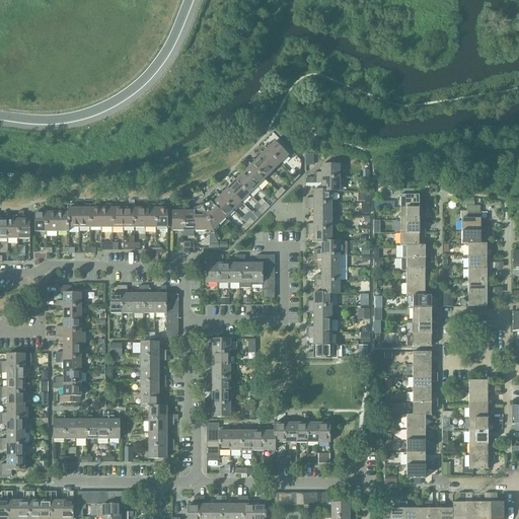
[(268,144),(264,148),(280,163),(288,155),(275,142),(270,146),(268,144)]
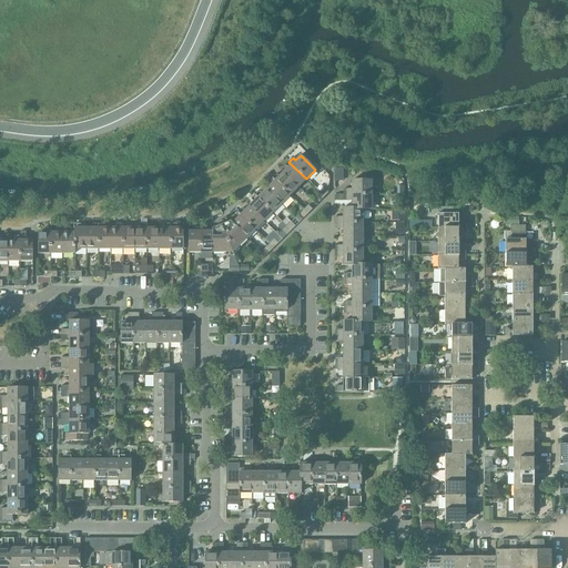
[(287,168),(283,172),(298,188),(306,179),(288,162),(285,165),(287,168)]
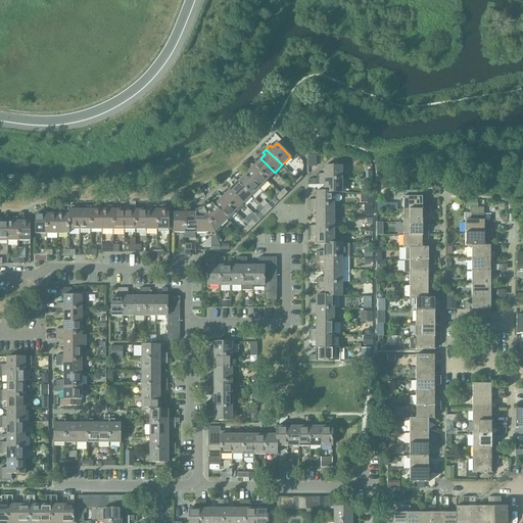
[(254,160),(250,164),(267,180),(275,173),(260,158),(256,162),(254,160)]
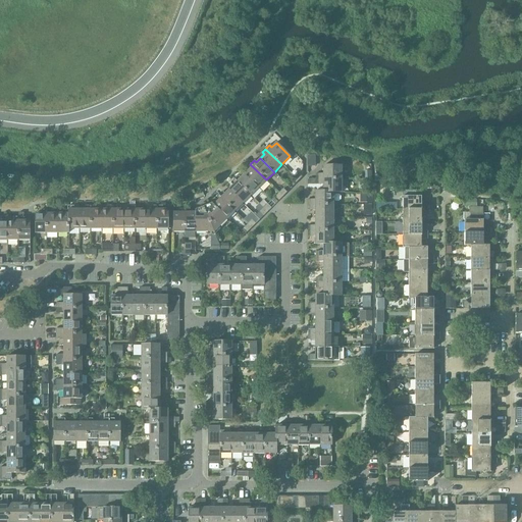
[(249,170),(245,174),(258,188),(266,179),(250,164),(247,167),(249,170)]
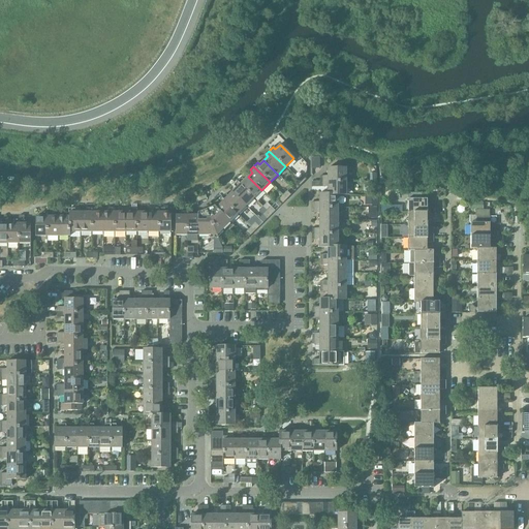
[(320,177),(320,182),(346,182),(346,168),(328,168),(328,177),(320,177)]
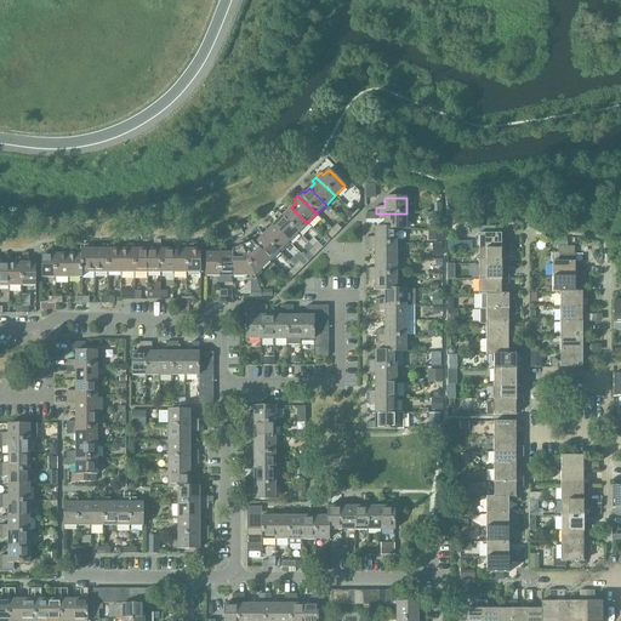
[(283,209),(279,214),(297,233),(307,223),(291,208),(286,212),(283,209)]
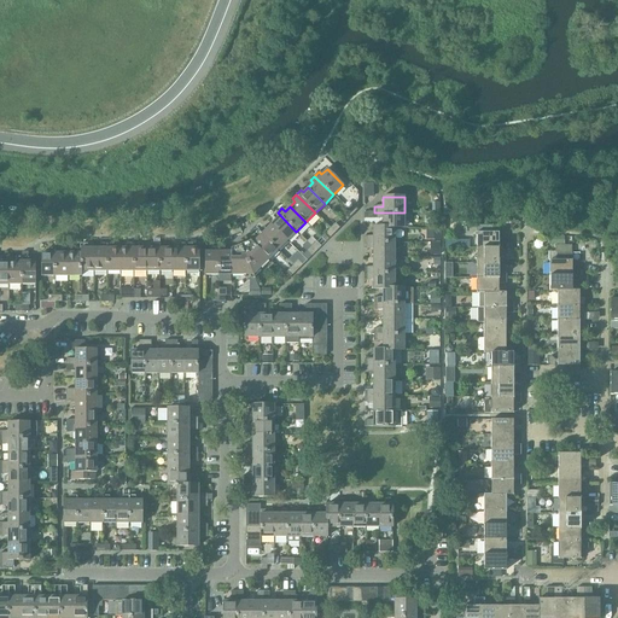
[(277,220),(272,225),(287,240),(296,232),(278,213),(273,216),(277,220)]
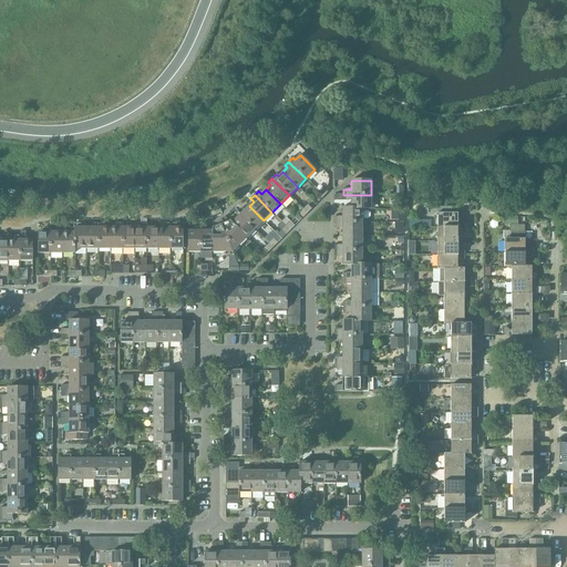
[(351,200),(351,208),(362,208),(362,209),(371,209),(371,195),(343,195),(343,200),(351,200)]
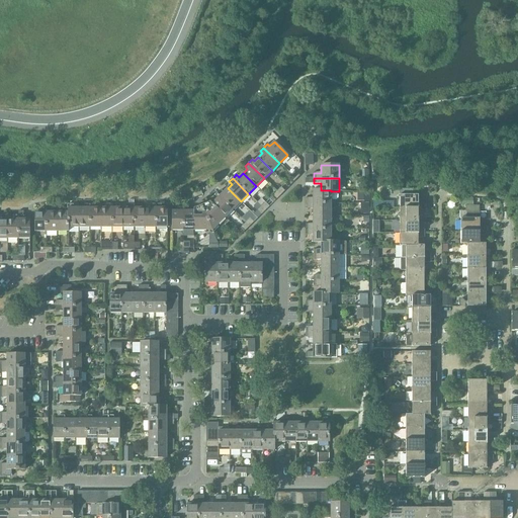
[(373,183),(373,195),(383,195),(383,183),(373,183)]
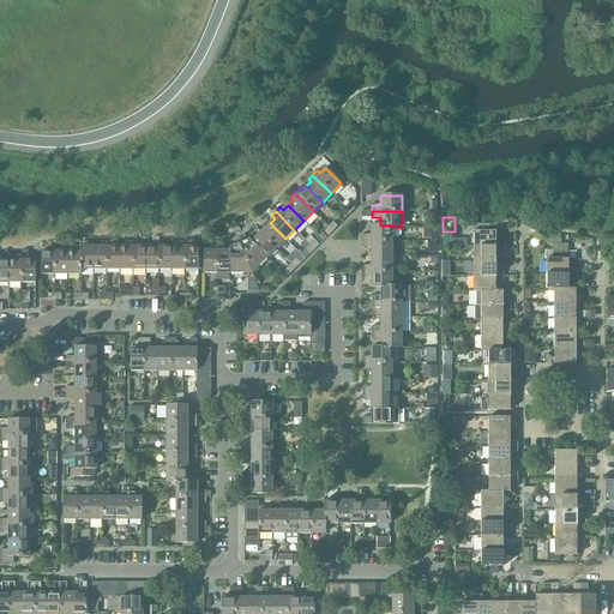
[(257,229),(257,230),(276,248),(286,239),(270,223),(264,228),(262,226),(257,229)]
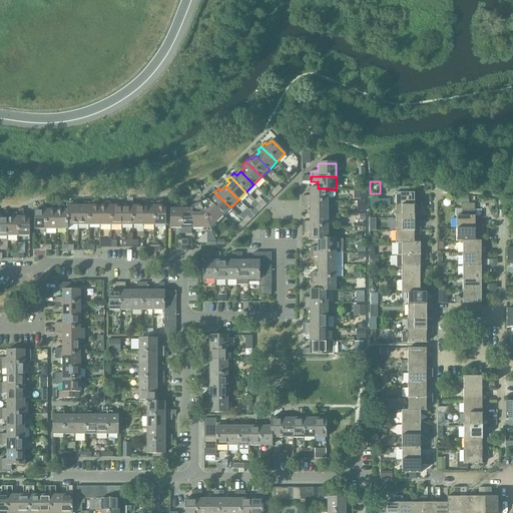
[(200,192),(198,187),(190,190),(192,195),(200,192)]
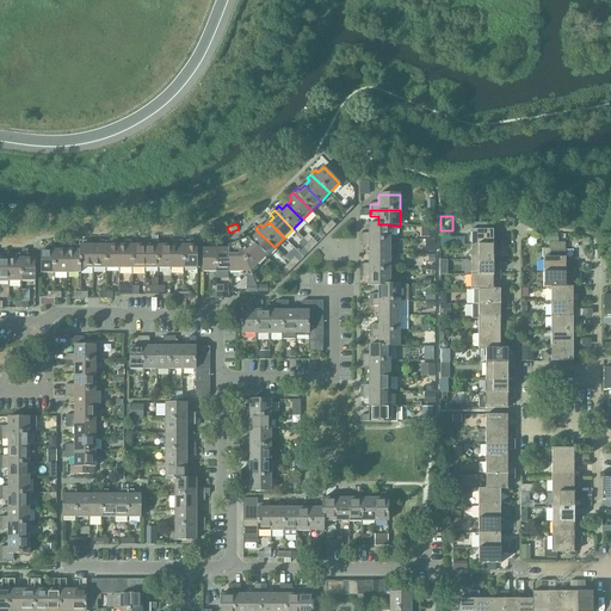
[(471,245),(500,245),(506,245),(506,240),(493,240),(493,230),(487,230),(487,223),(471,223),(471,245)]
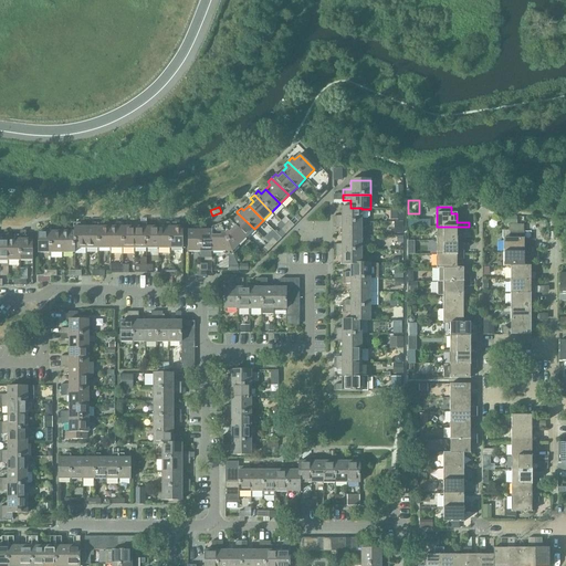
[(334,217),(334,222),(362,222),(362,209),(362,208),(350,208),(342,208),(342,217),(334,217)]
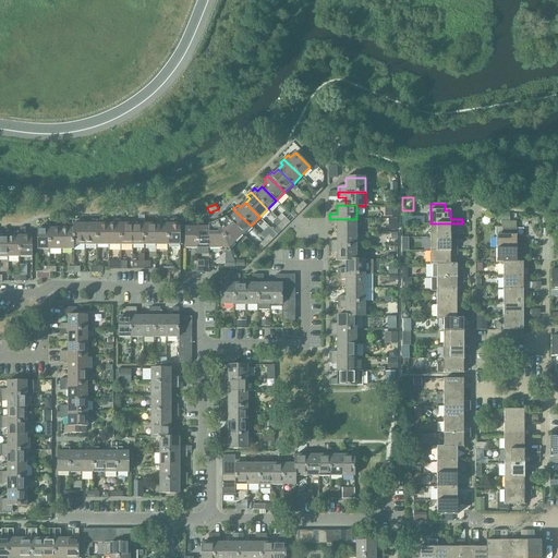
[(233,209),(230,213),(232,215),(228,219),(242,234),(251,226),(233,209)]
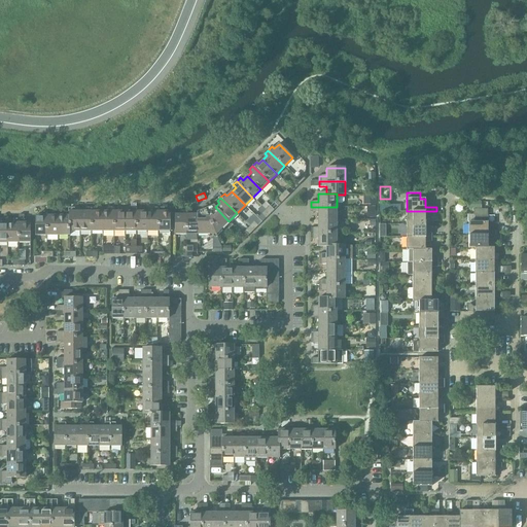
[(198,215),(198,235),(209,235),(209,237),(216,237),(217,238),(217,237),(222,232),(220,230),(229,221),(215,207),(214,205),(197,212),(197,215),(198,215)]
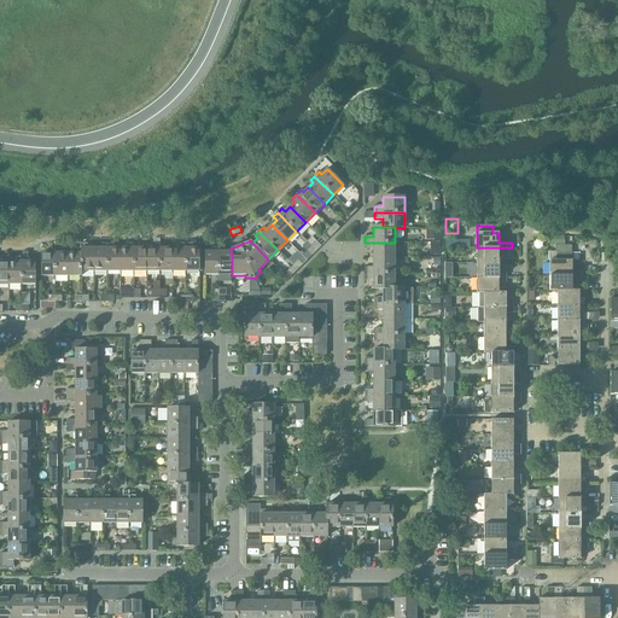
[(373,249),(373,258),(395,258),(395,243),(365,243),(365,249),(373,249)]
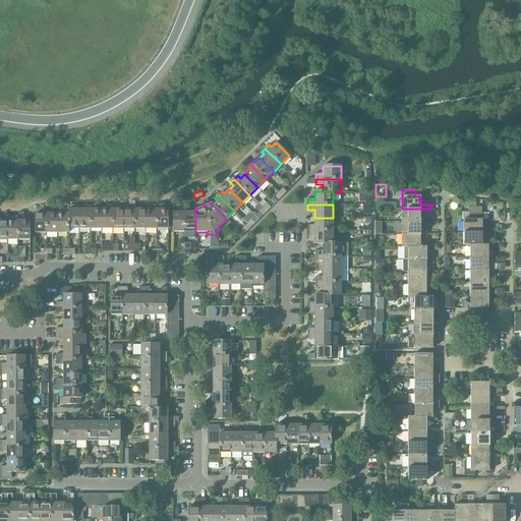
[(68,206),(67,210),(68,210),(68,229),(69,229),(79,229),(79,210),(73,210),(73,206),(68,206)]
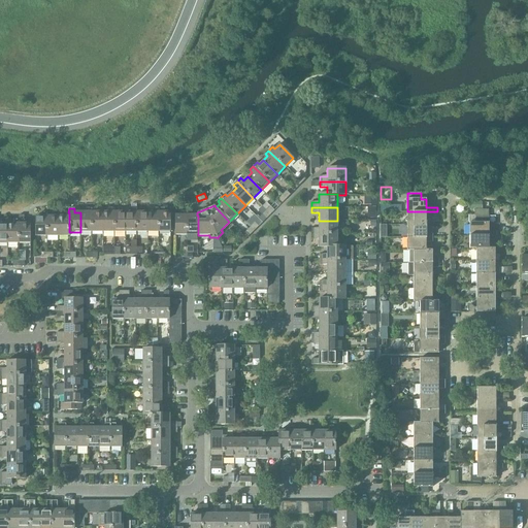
[(87,212),(80,212),(80,232),(92,232),(92,208),(87,208),(87,212)]
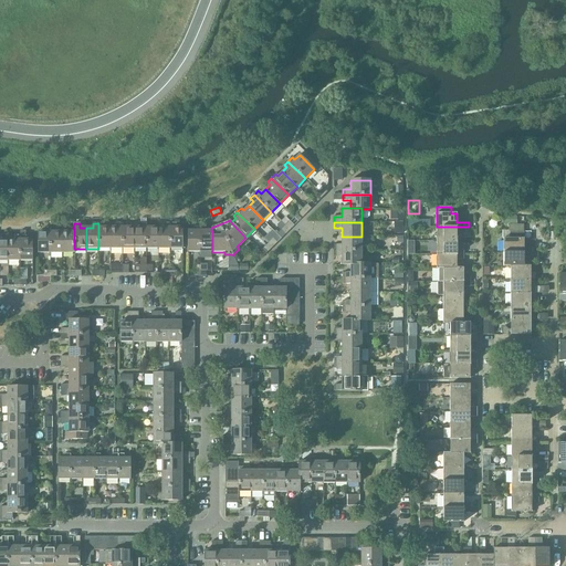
[(104,223),(98,223),(98,249),(109,249),(109,228),(104,228),(104,223)]
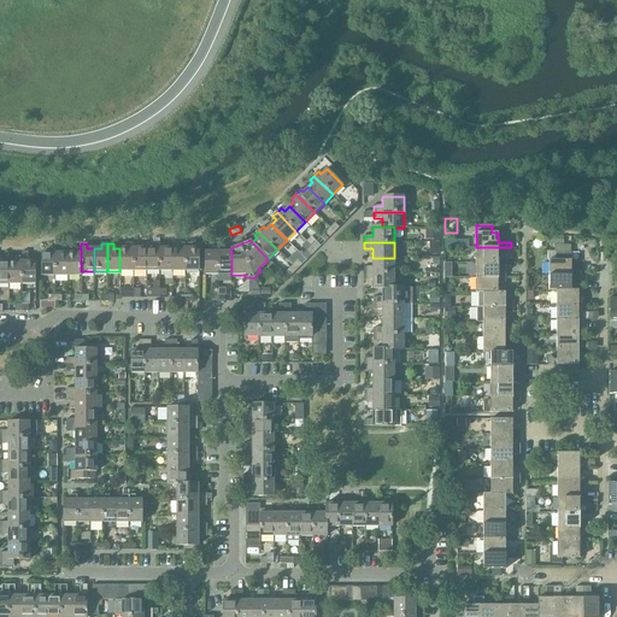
[(128,248),(119,248),(119,271),(133,271),(133,244),(128,244),(128,248)]
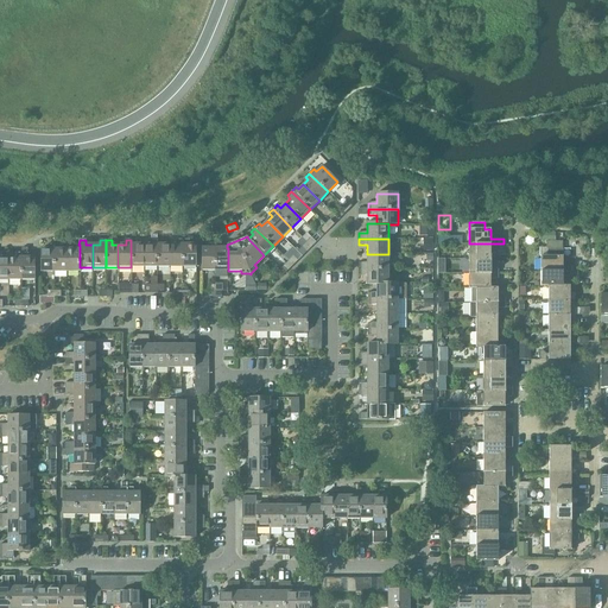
[(138,240),(131,240),(131,267),(144,267),(144,245),(138,245),(138,240)]
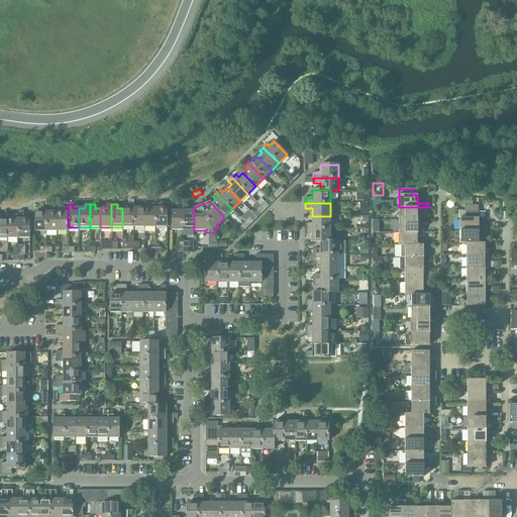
[(128,208),(122,208),(122,227),(133,227),(133,204),(128,204),(128,208)]
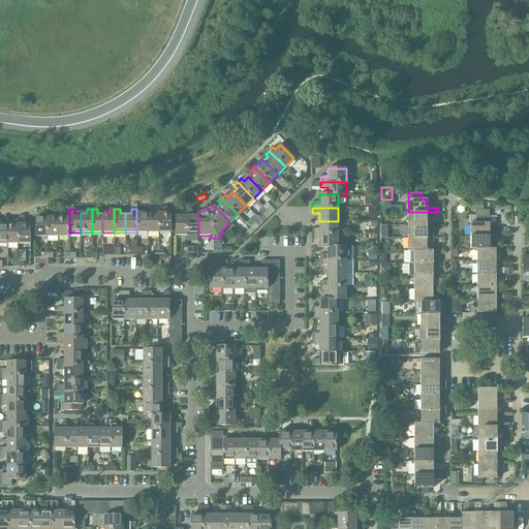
[(142,209),(136,209),(136,232),(148,232),(148,213),(142,213),(142,209)]
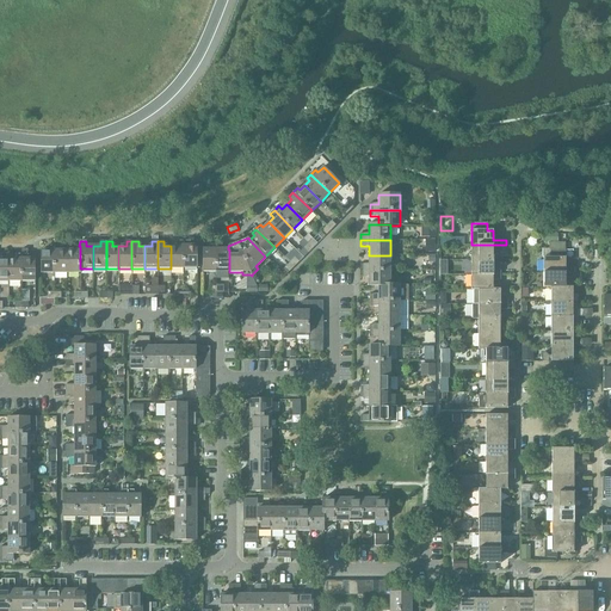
[(178,246),(171,246),(171,269),(184,269),(184,241),(178,241),(178,246)]
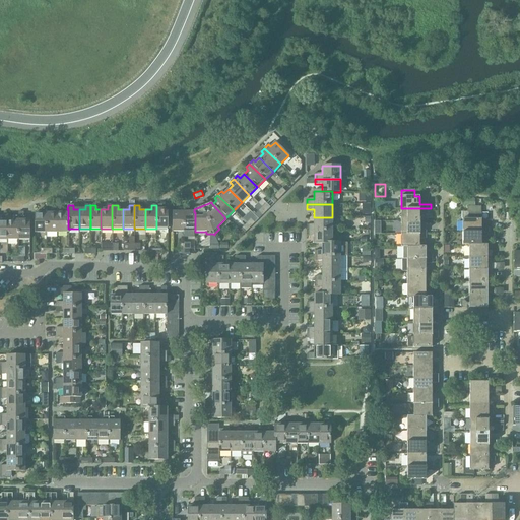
[(161,205),(156,205),(156,229),(168,229),(168,209),(161,209),(161,205)]
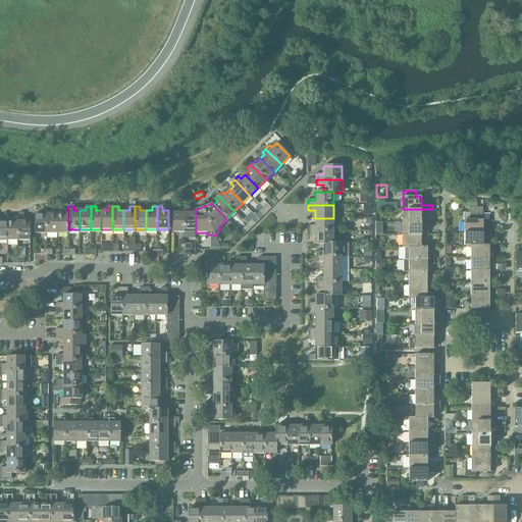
[(173,232),(185,232),(185,209),(179,209),(179,213),(173,213),(173,232)]
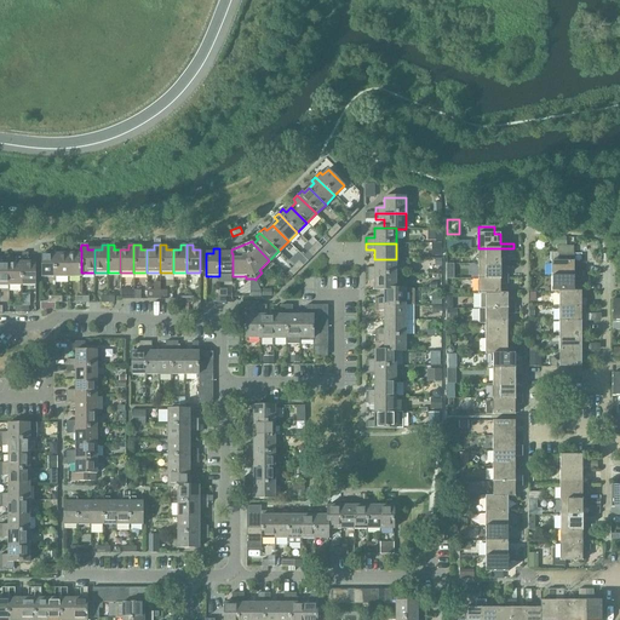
[(219,276),(233,276),(233,253),(231,253),(225,253),(225,248),(219,248),(219,276)]
